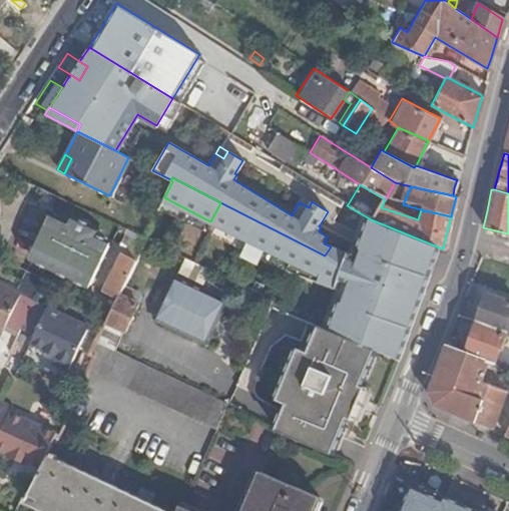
[(309,207),(312,201),(304,196),(299,202),(309,207)]
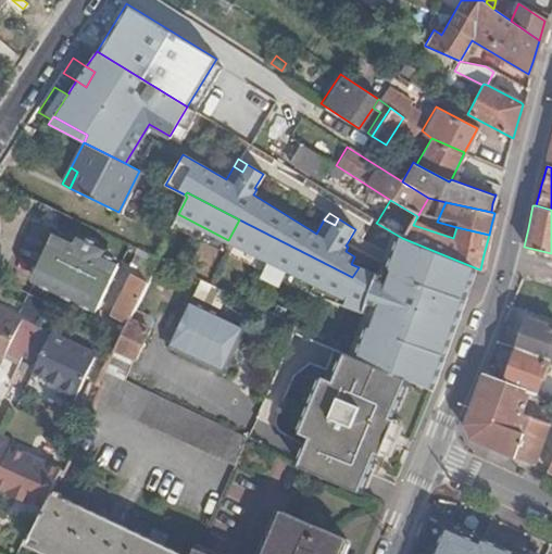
[(239,219),(228,240),(348,299),(347,304),(377,316),(368,340),(364,339),(355,357),(406,379),(431,390),(448,350),(461,317),(389,289),(392,280),(387,278),(359,267),(352,277),(239,219)]
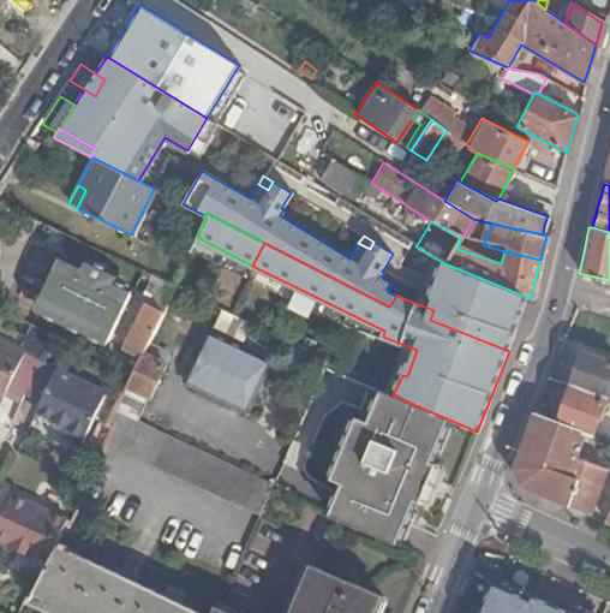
[(106,338),(127,293),(108,284),(111,277),(84,263),(79,271),(55,259),(34,304),(106,338)]
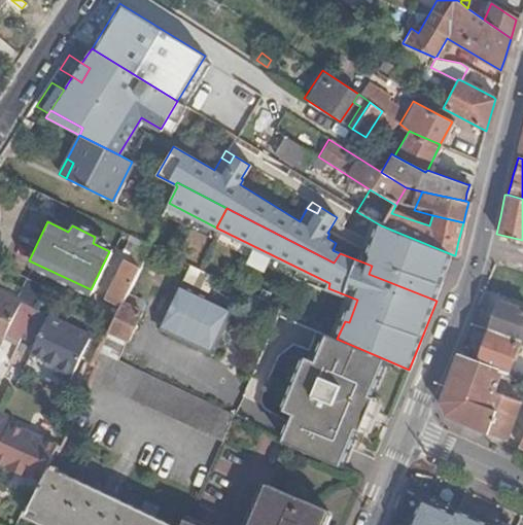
[(454,255),(381,225),(367,264),(372,266),(369,274),(437,301),(445,280),(454,255)]
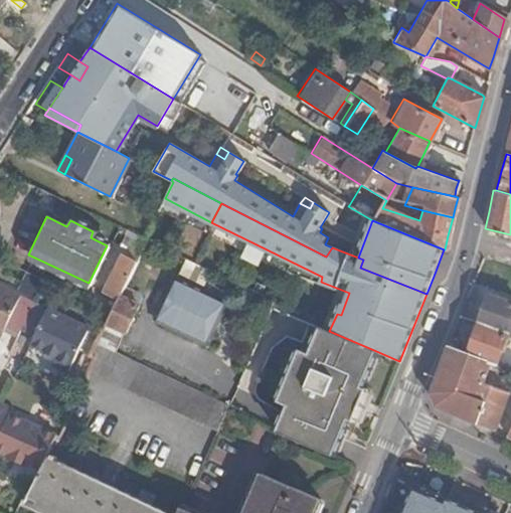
[(122,287),(145,238),(132,232),(130,237),(135,240),(126,257),(120,253),(103,291),(117,297),(122,287)]
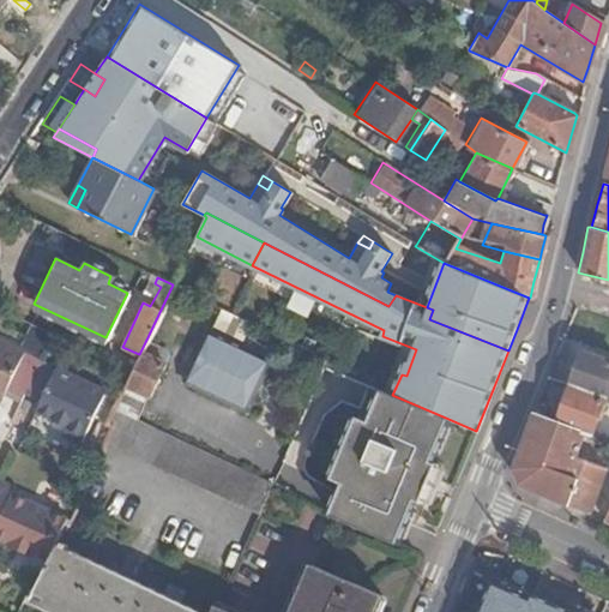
[(245,409),(269,358),(206,329),(182,381),(245,409)]
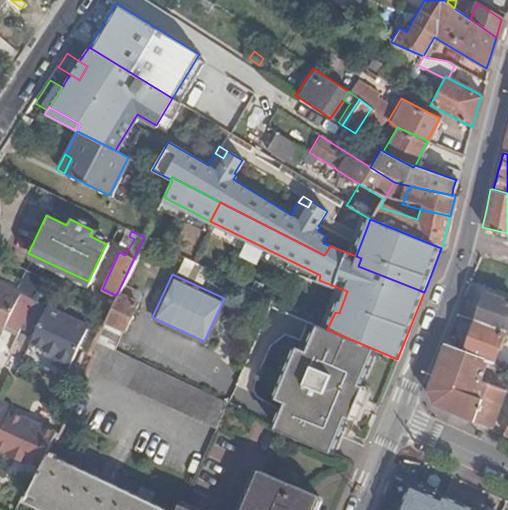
[(2,324),(16,330),(19,324),(32,297),(0,282),(0,328),(2,324)]
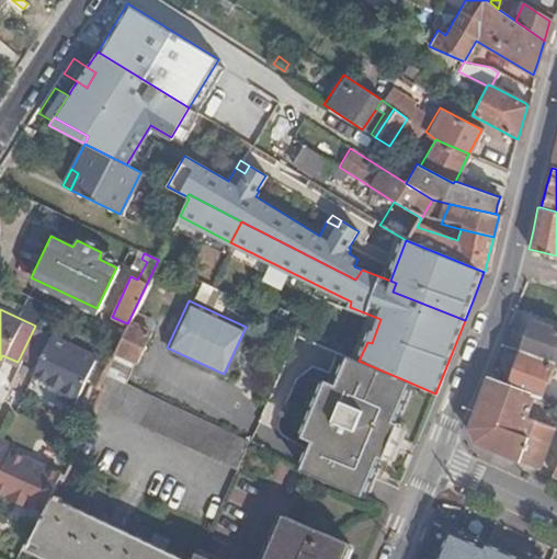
[(145,318),(133,312),(127,323),(120,338),(114,351),(132,360),(137,362),(151,331),(141,326),(145,318)]
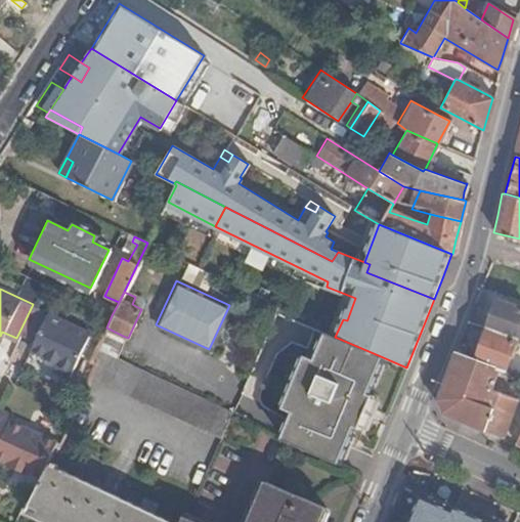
[(519,307),(495,298),(485,327),(514,338),(519,339),(519,307)]
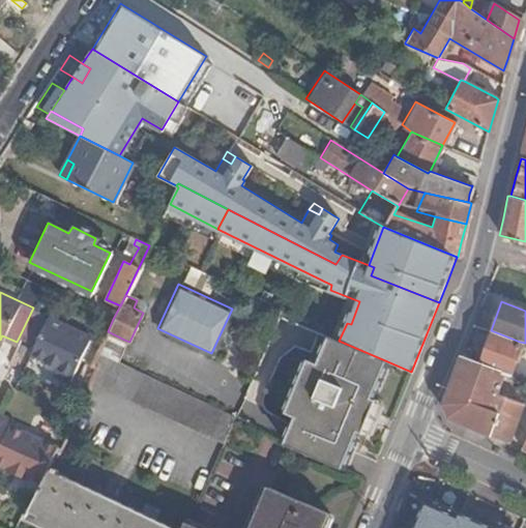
[(91,335),(33,308),(20,335),(34,343),(29,351),(44,358),(42,360),(55,367),(52,372),(69,380),(91,335)]
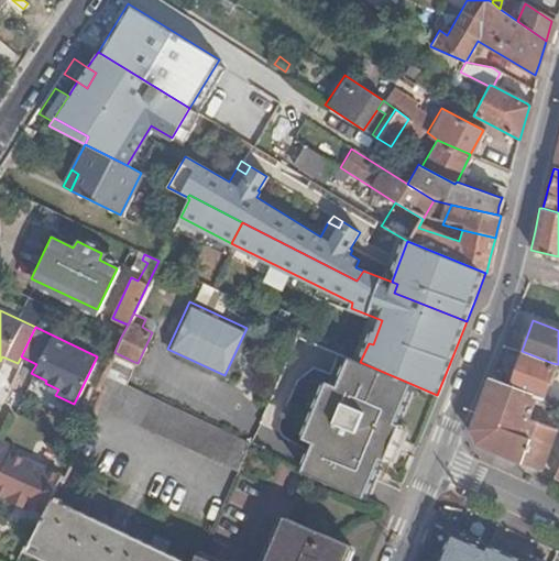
[(552,363),(522,351),(515,367),(510,385),(533,394),(540,397),(552,363)]
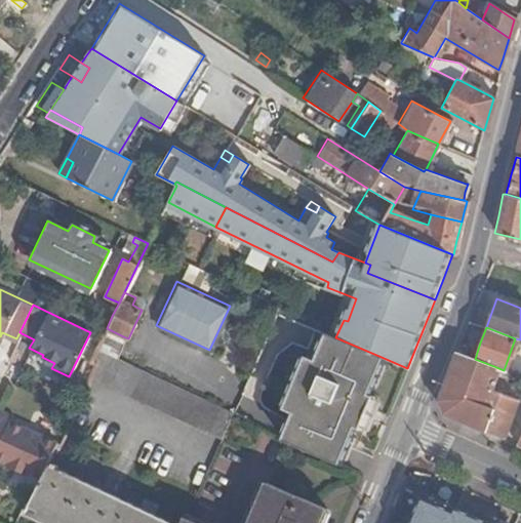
[(96,349),(114,357),(123,336),(107,328),(96,349)]
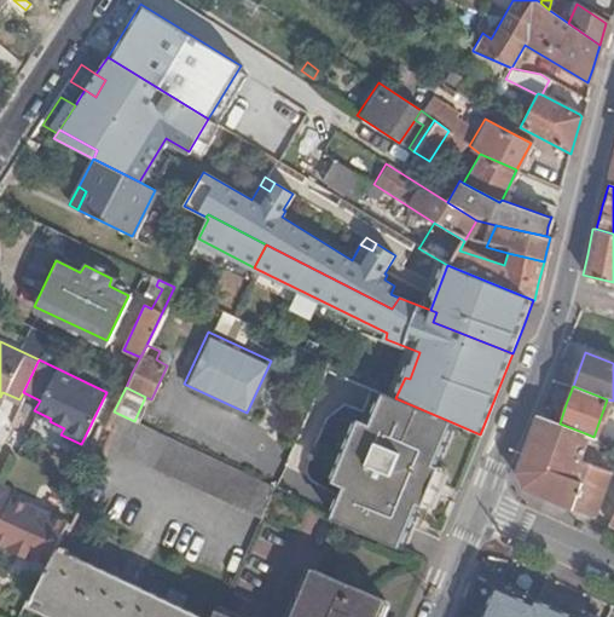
[(331,512),(329,519),(397,547),(400,537),(412,512),(416,502),(422,503),(423,501),(438,468),(440,465),(434,462),(439,453),(450,427),(452,422),(395,398),(384,393),(380,407),(374,419),(371,424),(360,420),(358,425),(348,448),(343,457),(334,480),(331,484),(343,489),(337,501),(331,512)]
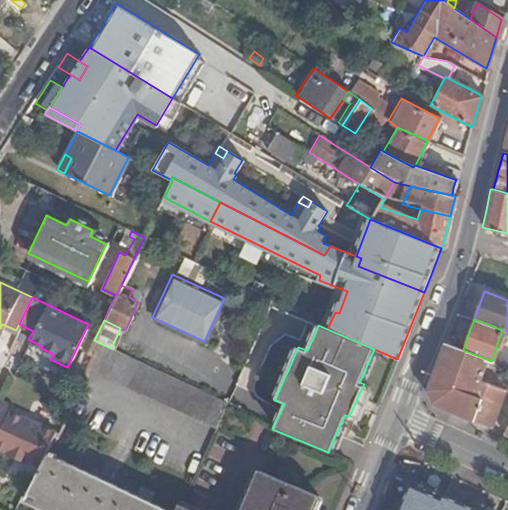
[(309,346),(314,336),(308,334),(304,344),(309,346)]
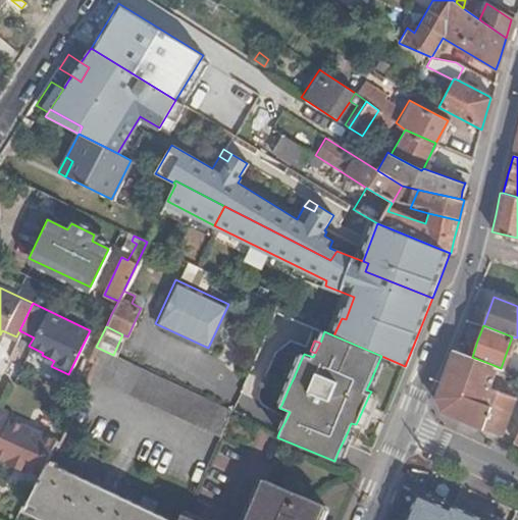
[(92,361),(87,373),(218,436),(230,411),(113,355),(96,347),(89,358),(92,361)]
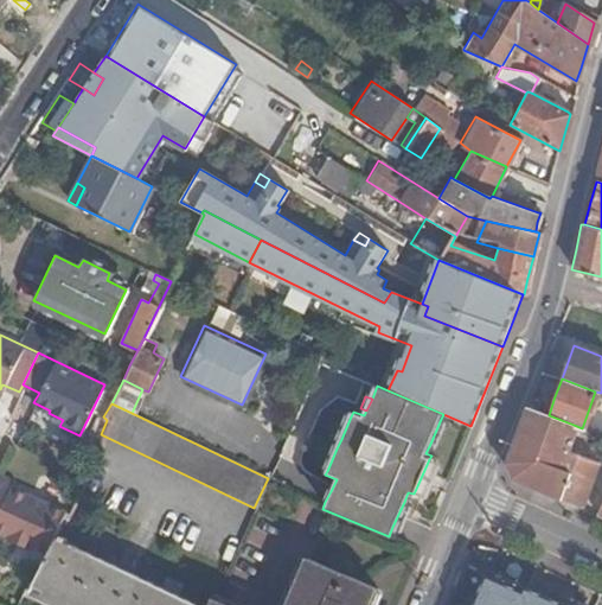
[(549,415),(527,406),(516,439),(507,463),(512,477),(559,497),(578,507),(595,463),(576,453),(574,458),(563,453),(574,425),(549,415)]
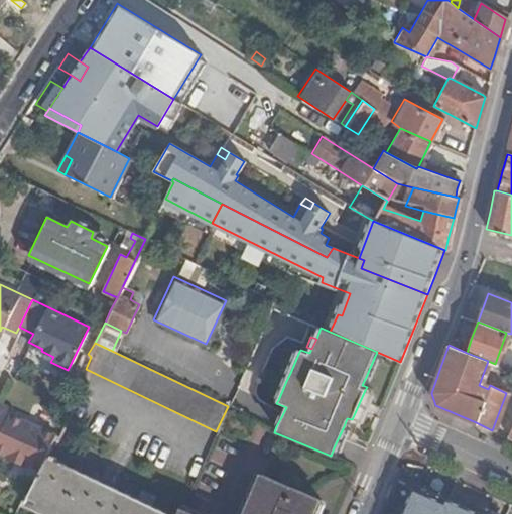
[(290,373),(298,354),(294,353),(286,371),(290,373)]
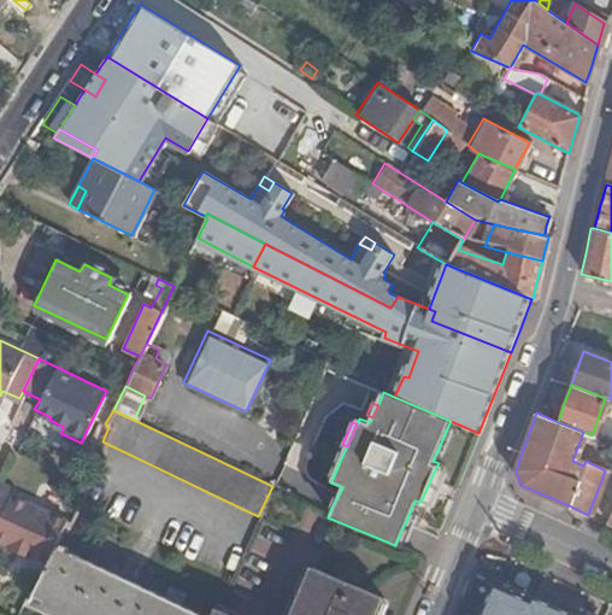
[(454,428),(448,426),(437,451),(443,454),(454,428)]
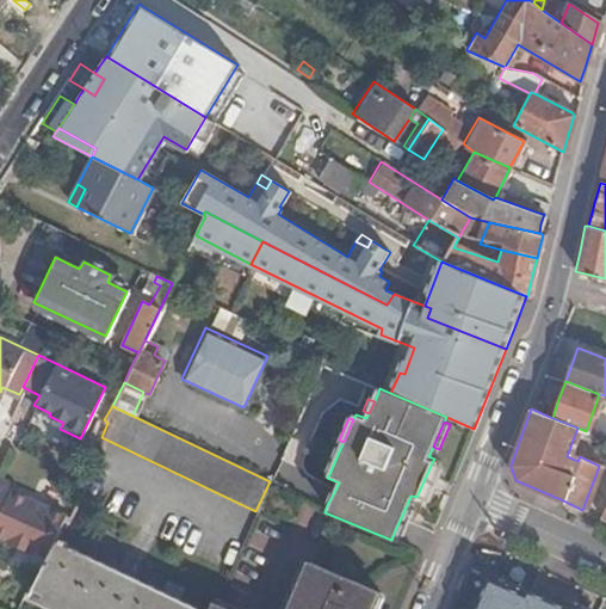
[(325,472),(329,474),(339,451),(334,450),(325,472)]
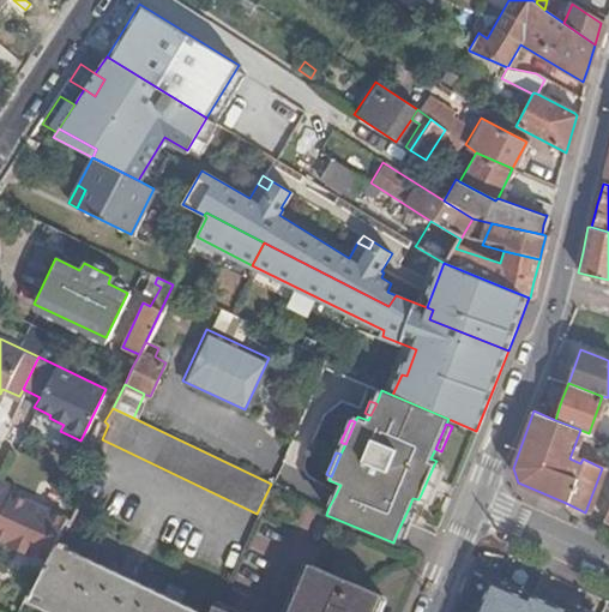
[(434,465),(420,497),(430,501),(445,469),(434,465)]
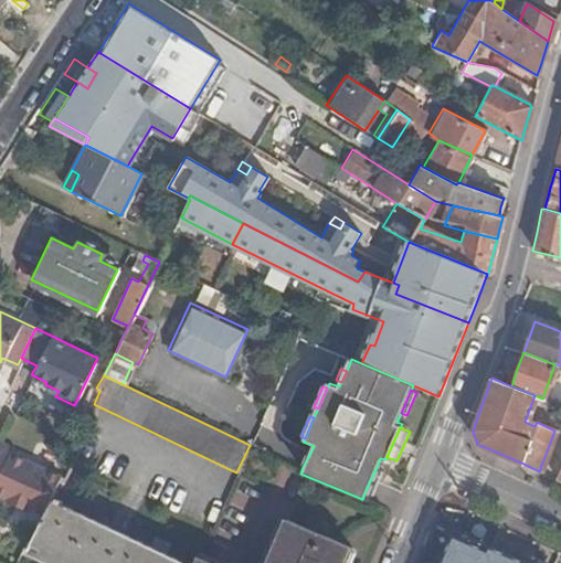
[(0,497),(3,499),(2,502),(24,512),(25,509),(39,514),(61,470),(11,448),(14,443),(0,436),(0,497)]
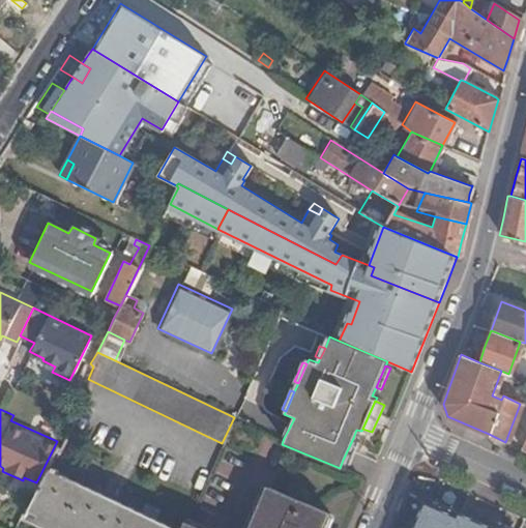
[(280,436),(284,438),(289,429),(284,427),(280,436)]
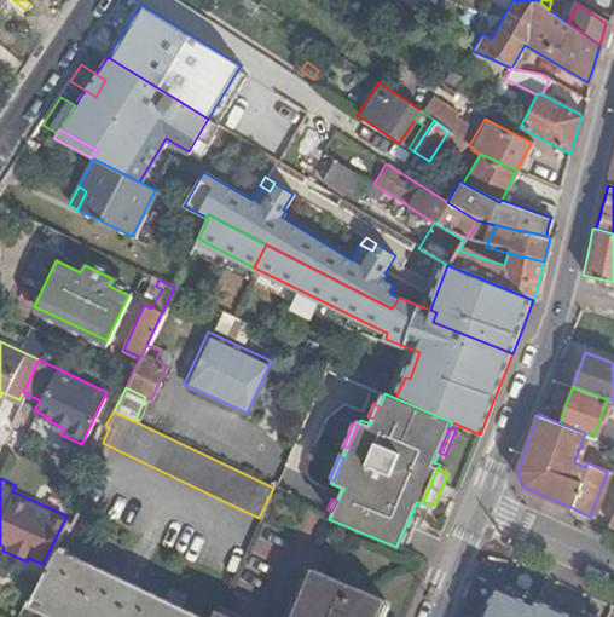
[(412,512),(400,537),(406,540),(418,514),(412,512)]
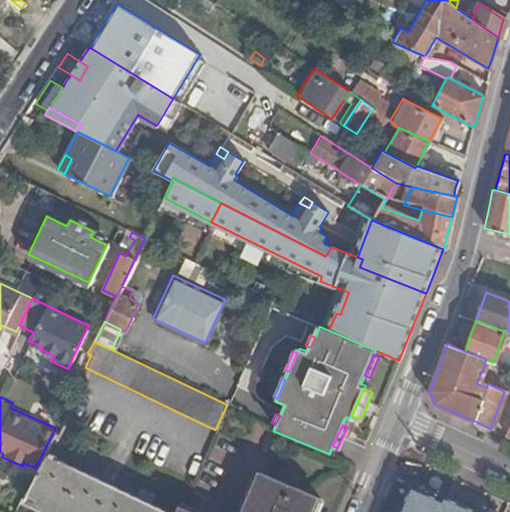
[(171,511),(46,452),(28,490),(24,501),(46,511),(171,511)]
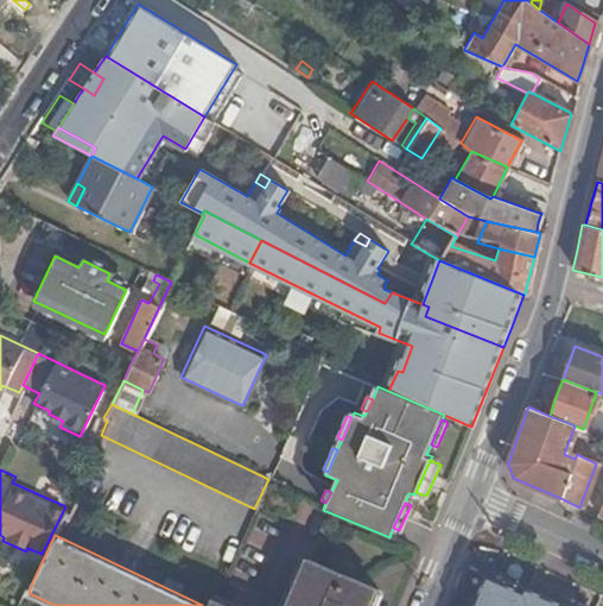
[(354,605),(365,584),(306,557),(284,605),(232,605),(211,598),(207,605),(354,605)]
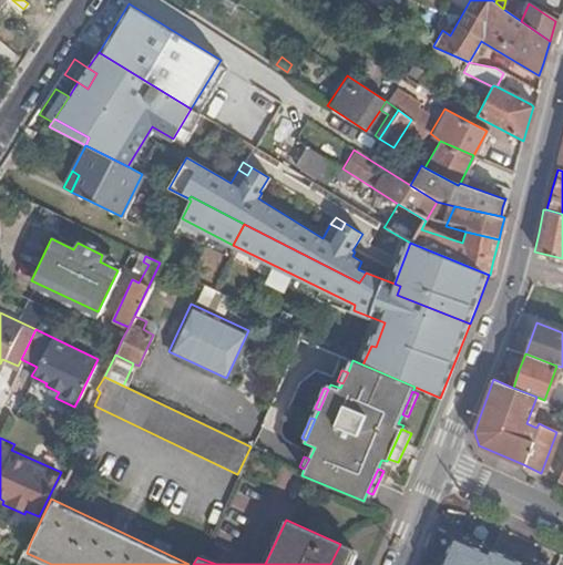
[(441,564),(528,564),(473,540),(472,543),(453,535),(441,564)]
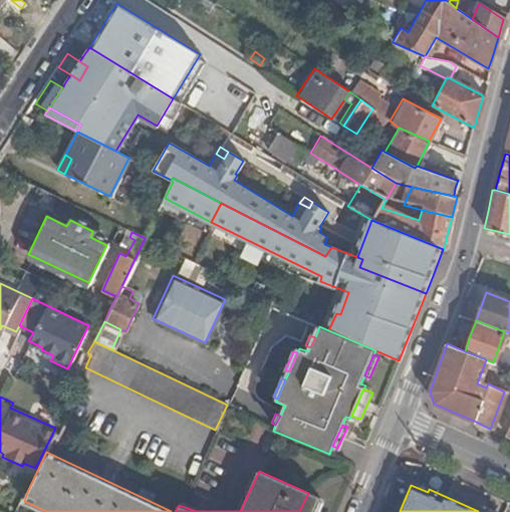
[(311,511),(318,496),(308,493),(299,511),(311,511)]
